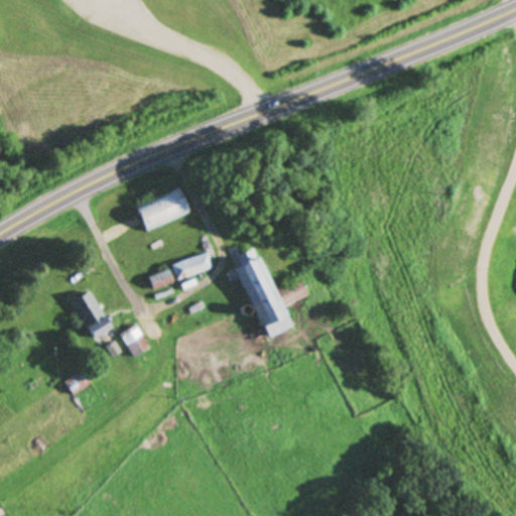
[(146,234),(190,214),(181,192),(137,213),(146,234)]
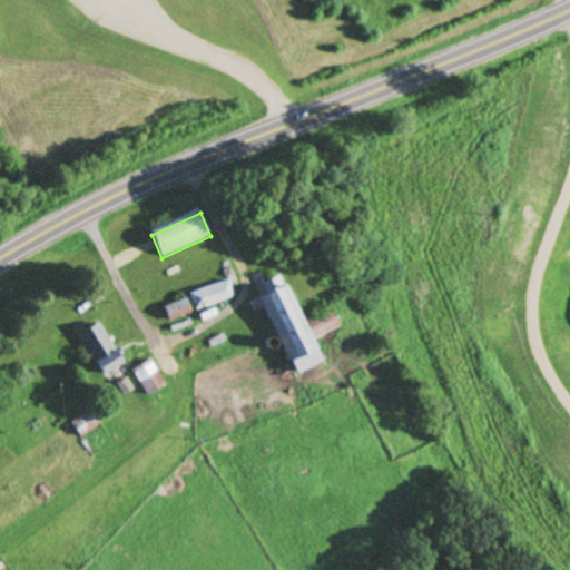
[(196,311),(236,297),(231,279),(190,293),(196,311)]
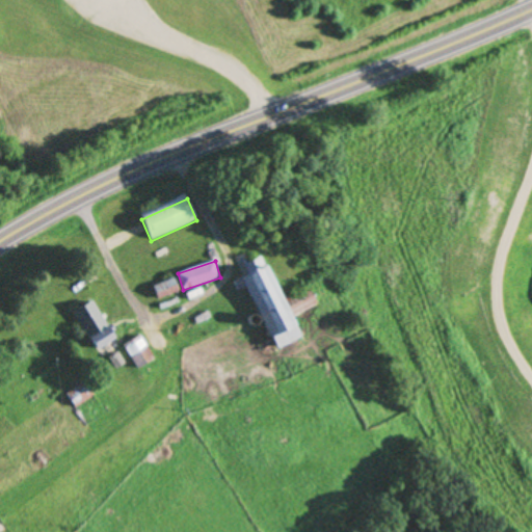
[(264,264),(238,275),(270,350),(296,339),(264,264)]
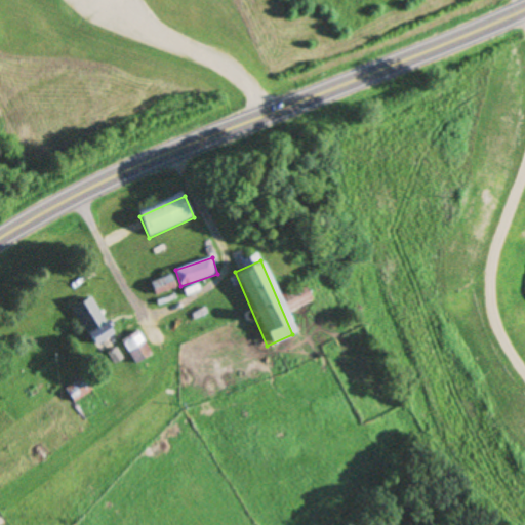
[(151,281),(154,294),(176,289),(173,276),(151,281)]
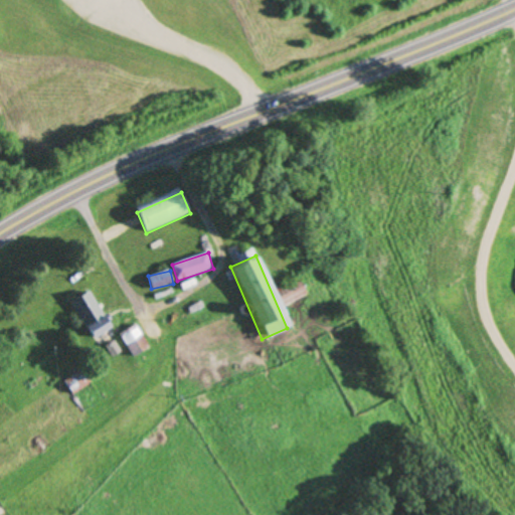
[(111,328),(89,291),(70,302),(92,339),(111,328)]
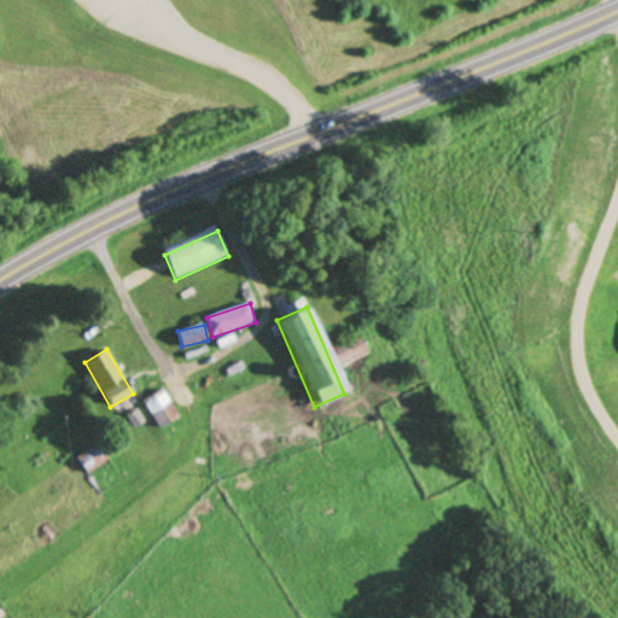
[(143,401),(159,429),(178,418),(161,390),(143,401)]
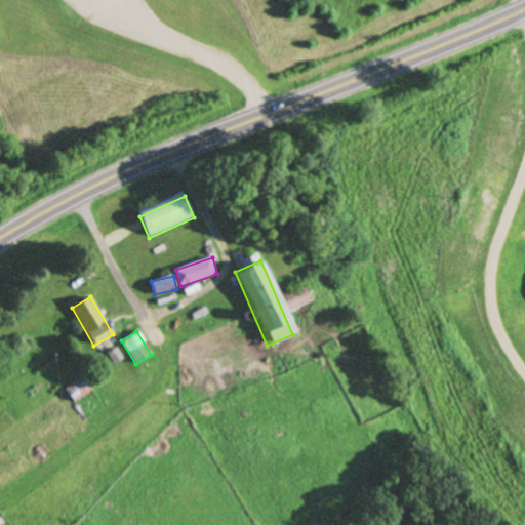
[(92,391),(85,376),(64,388),(72,403),(92,391)]
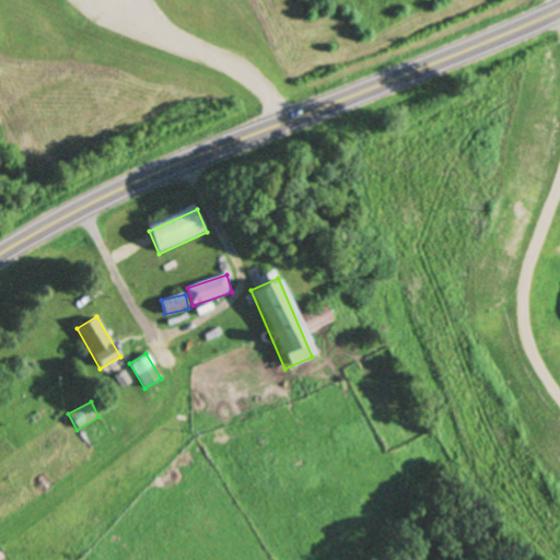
All buildings are outlined.
